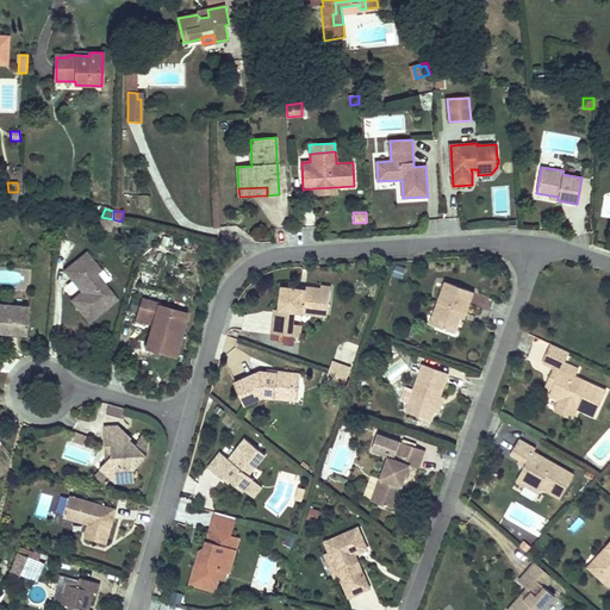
[(111,230),(113,219),(101,217),(99,228),(111,230)]
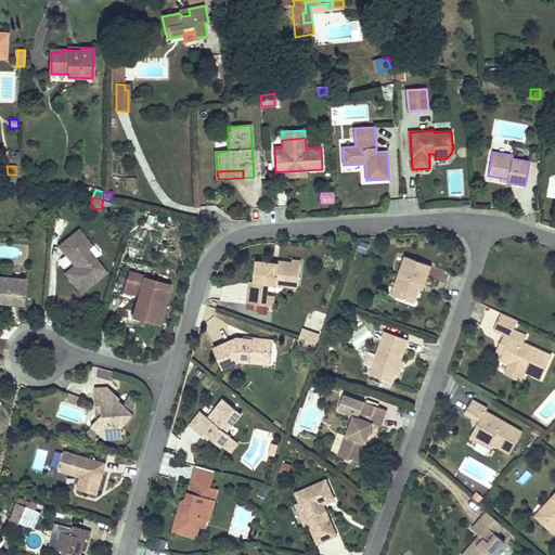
[(81,293),(106,272),(87,249),(91,246),(78,230),(60,246),(72,261),(74,260),(77,263),(75,266),(66,273),(81,293)]
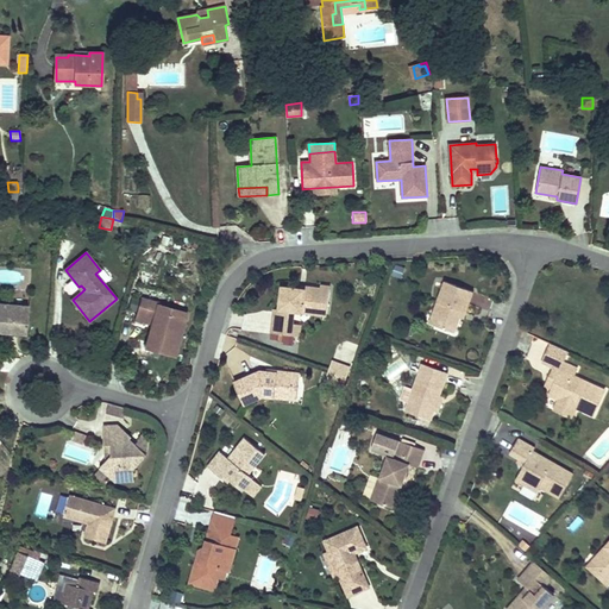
[(401,278),(405,268),(396,265),(393,275),(401,278)]
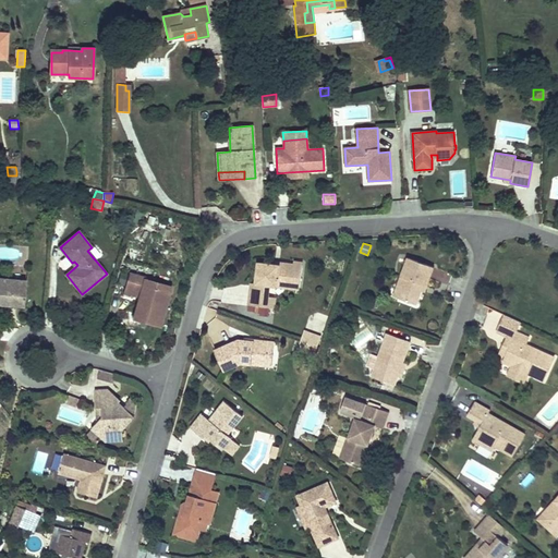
[(434,267),(409,257),(398,286),(403,288),(399,299),(416,305),(422,291),(424,286),(427,287),(434,267)]
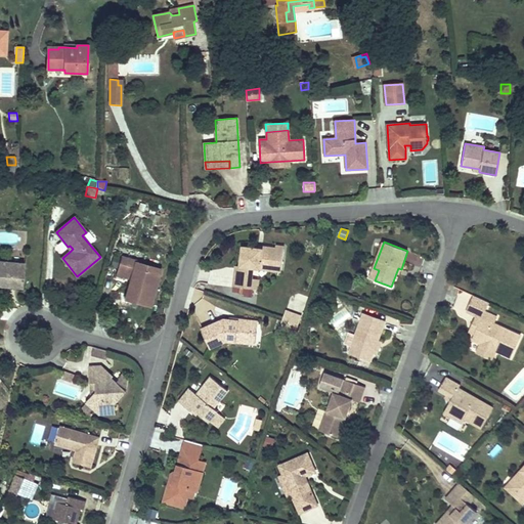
[(282,265),(285,249),(276,249),(263,247),(262,249),(255,248),(243,247),(241,266),(236,266),(233,287),(252,289),(253,278),(254,269),(260,269),(261,263),(282,265)]
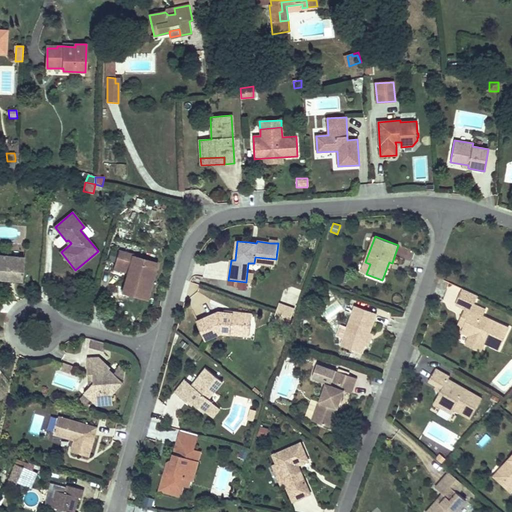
[(147,299),(157,263),(133,257),(134,255),(119,251),(114,268),(122,271),(124,262),(131,264),(128,272),(128,274),(130,275),(129,278),(127,278),(124,288),(136,291),(135,296),(147,299)]
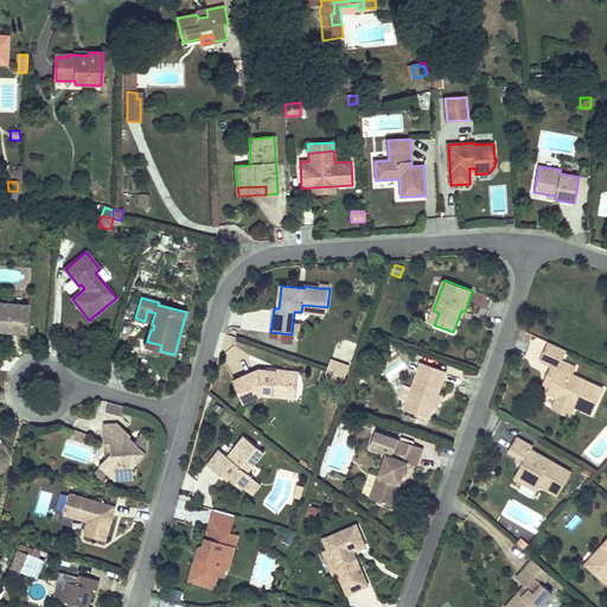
[(0,330),(26,333),(29,306),(0,302),(0,330)]
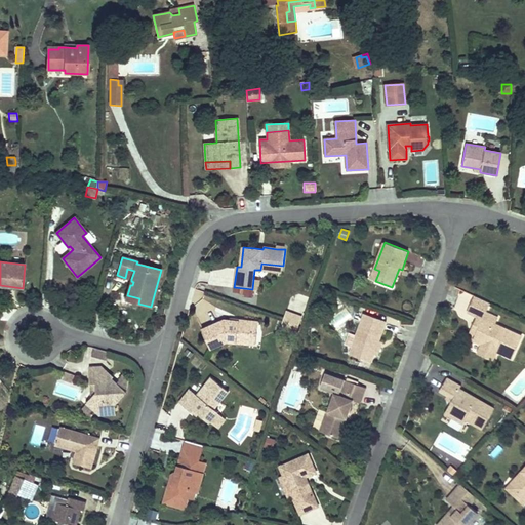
[(282,273),(283,266),(261,264),(260,270),(282,273)]
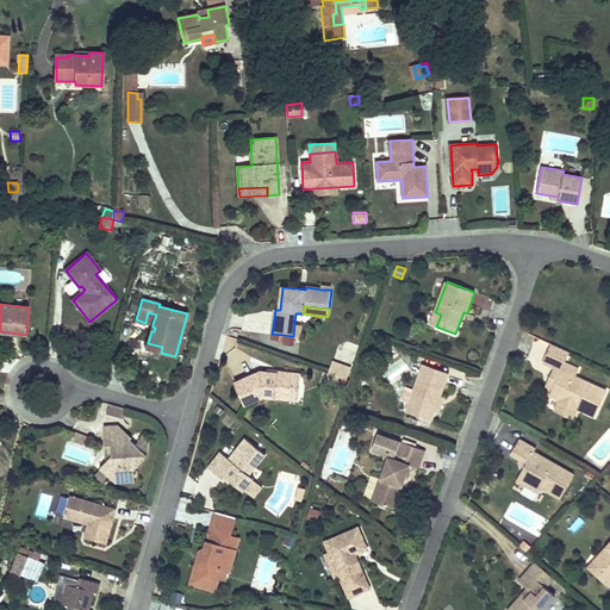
[(153,324),(156,315),(148,312),(145,323),(153,324)]
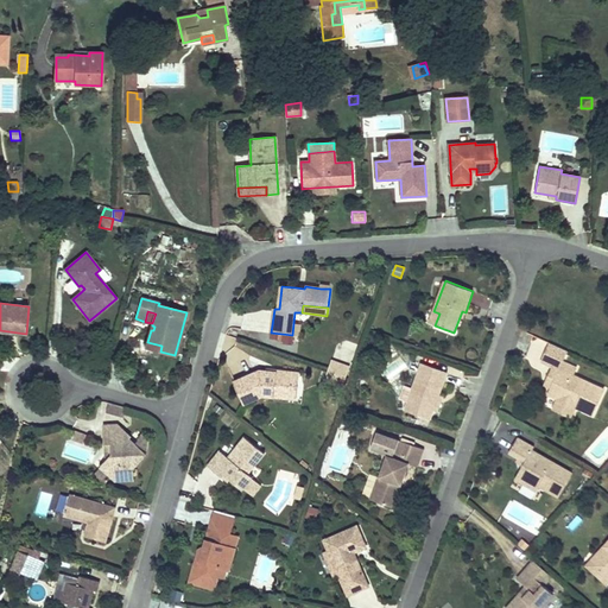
[(435,325),(439,314),(434,311),(429,323),(435,325)]
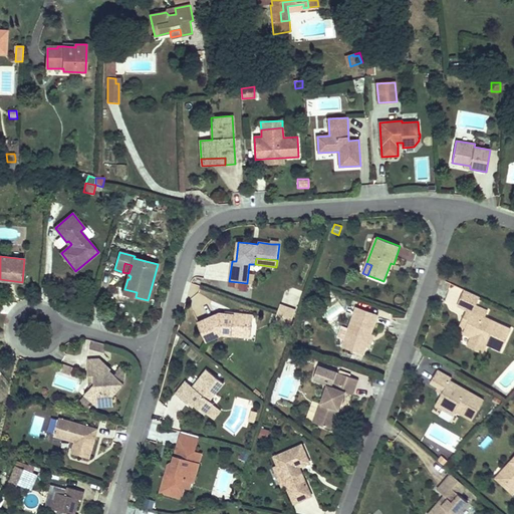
[(249,291),(250,284),(240,283),(239,290),(249,291)]
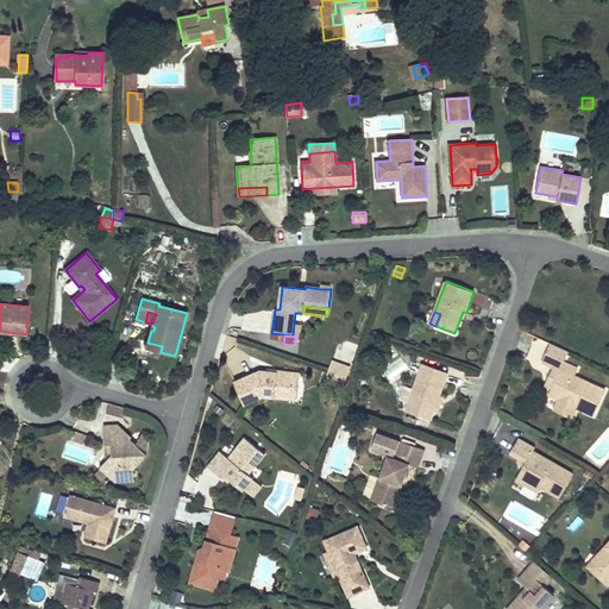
[(399,352),(395,344),(385,349),(389,357),(399,352)]
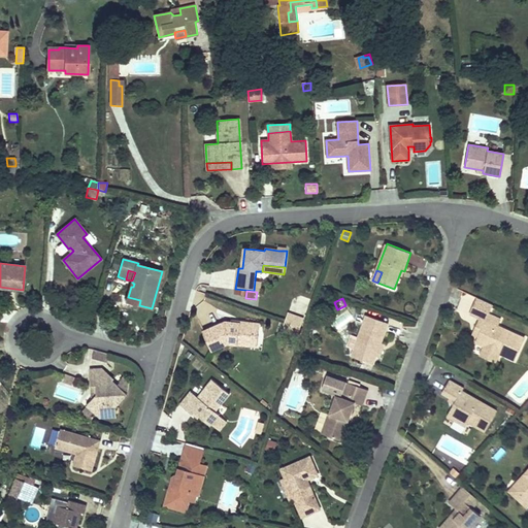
[(488,314),(493,304),(477,298),(470,315),(481,319),(485,320),(488,314)]
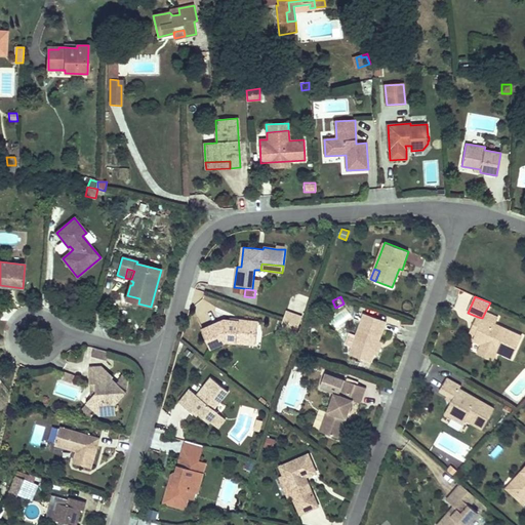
[(298,326),(301,317),(287,312),(284,321),(298,326)]
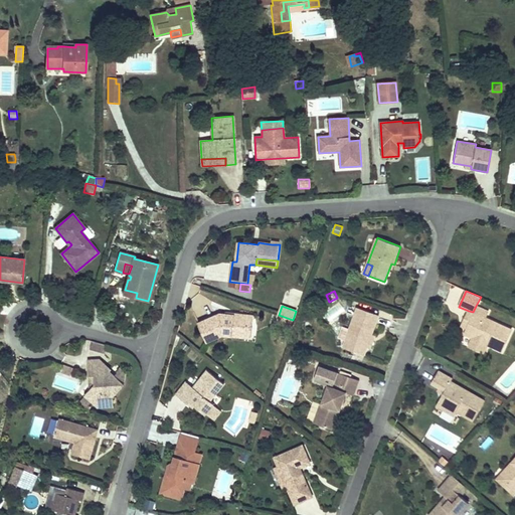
[(512,330),(485,318),(488,311),(476,306),(473,312),(469,311),(466,318),(475,322),(473,327),(469,325),(468,329),(465,335),(473,338),(472,341),(487,348),(488,345),(502,351),(512,330)]
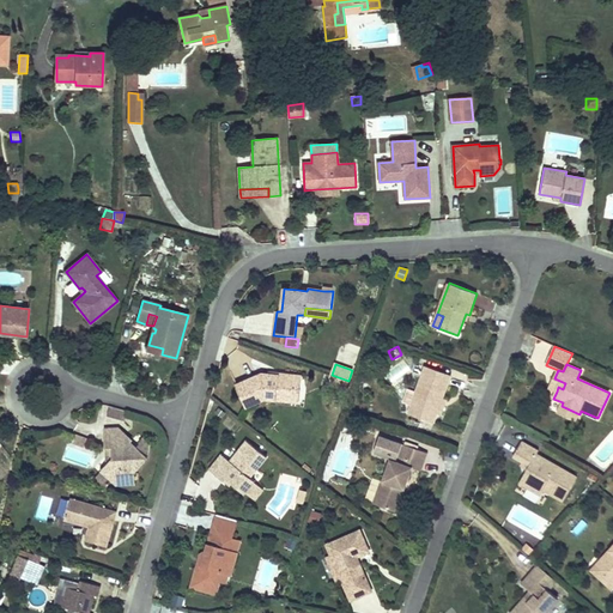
[(441,414),(447,400),(443,399),(451,376),(426,366),(408,414),(434,423),(437,413),(441,414)]
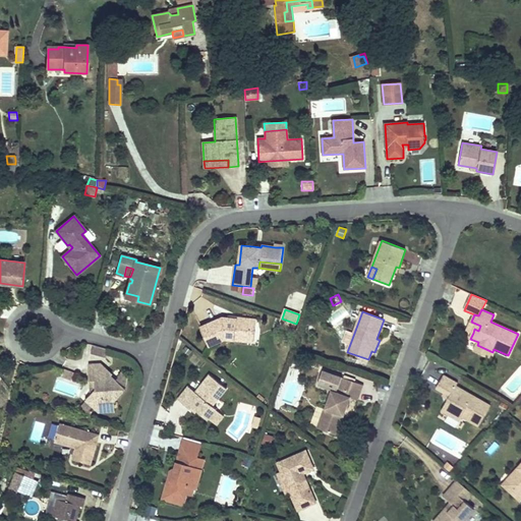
[(252,331),(254,320),(237,317),(237,320),(223,317),(200,328),(209,346),(226,339),(235,340),(236,338),(248,340),(249,331),(252,331)]
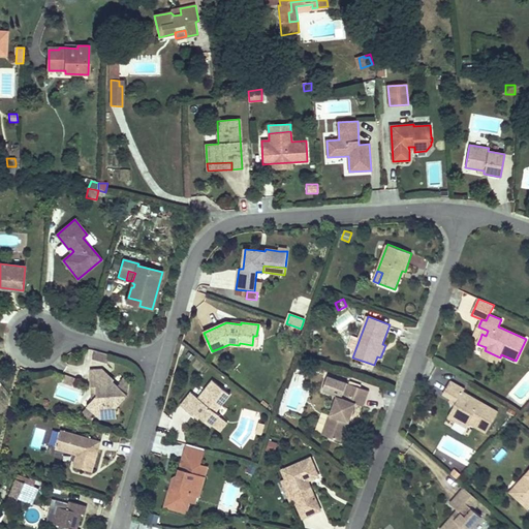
[(286,323),(283,332),(298,337),(301,329),(286,323)]
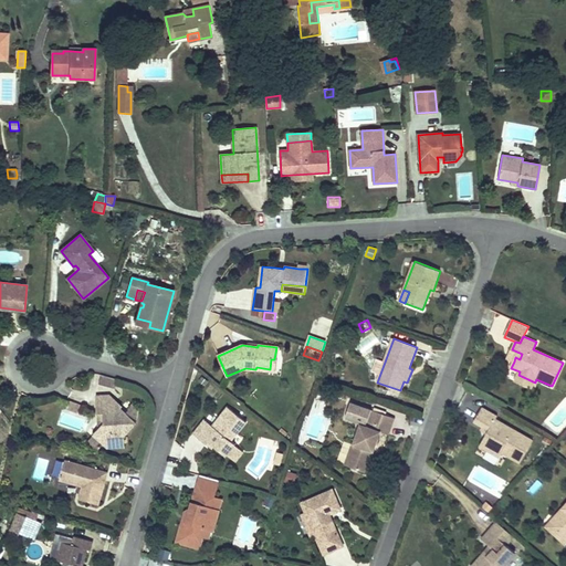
[(276,370),(280,347),(276,347),(274,359),(271,359),(270,369),(276,370)]
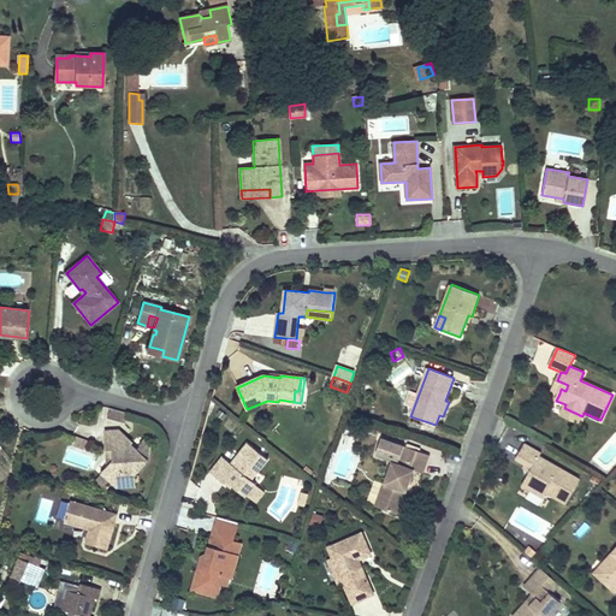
[(566,391),(568,385),(557,380),(552,390),(560,394),(561,389),(566,391)]
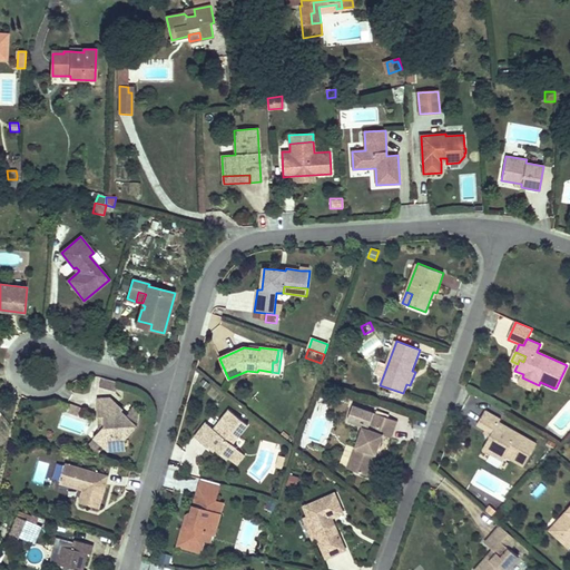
[(111,390),(114,381),(102,377),(99,386),(111,390)]
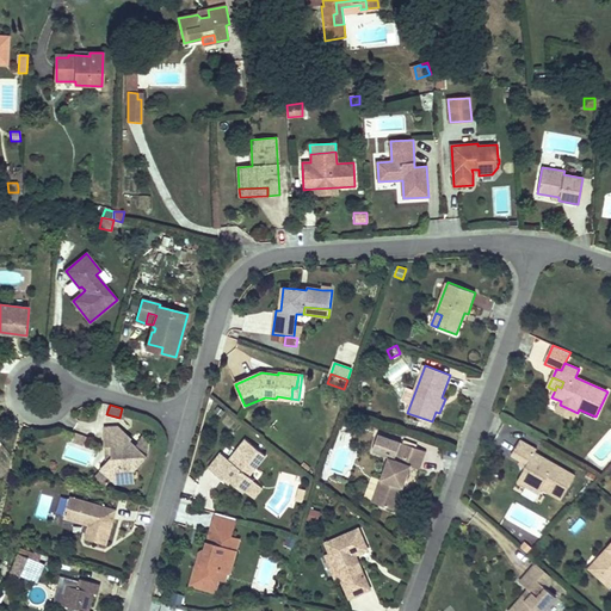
[(578,413),(560,405),(556,412),(574,420),(578,413)]
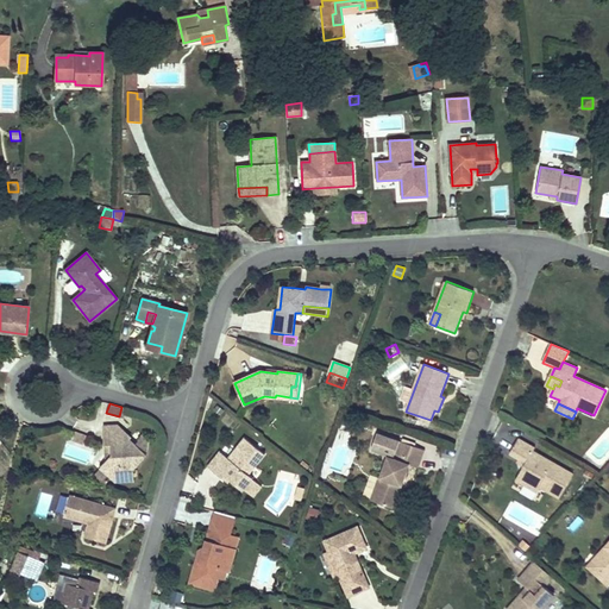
[(120,444),(119,427),(118,426),(104,427),(105,445),(111,445),(120,444)]
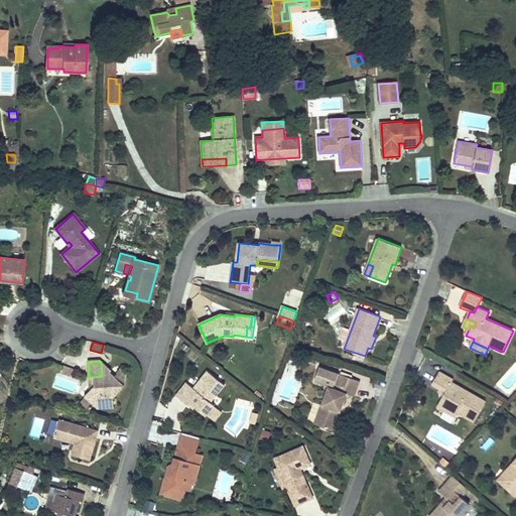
[(116,394),(124,385),(123,384),(125,381),(126,374),(120,369),(117,372),(118,373),(115,377),(110,372),(111,371),(101,362),(102,376),(94,377),(95,386),(90,391),(86,396),(93,403),(96,406),(104,405),(105,408),(114,407),(113,394),(116,394)]
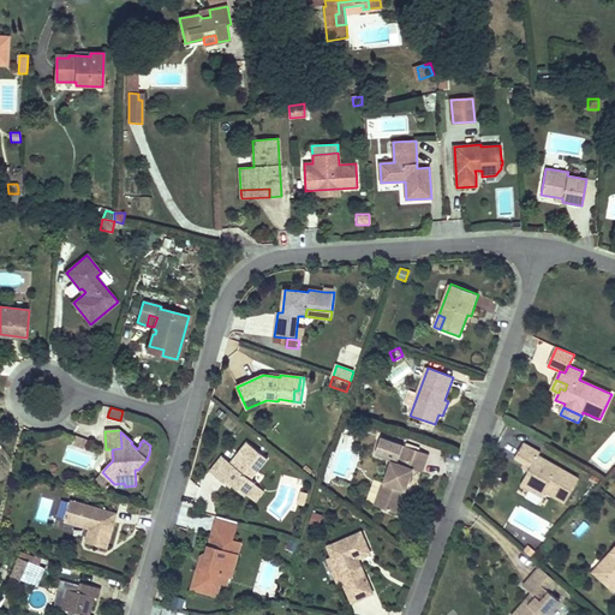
[(85,448),(88,440),(76,436),(73,443),(85,448)]
